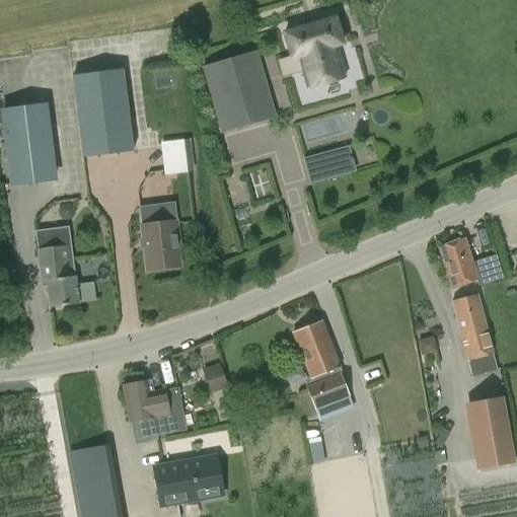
[(291,54),(279,57),(283,74),(297,71),(296,67),(303,65),(309,88),(343,79),(334,48),(344,46),(337,18),(285,31),(291,54)]
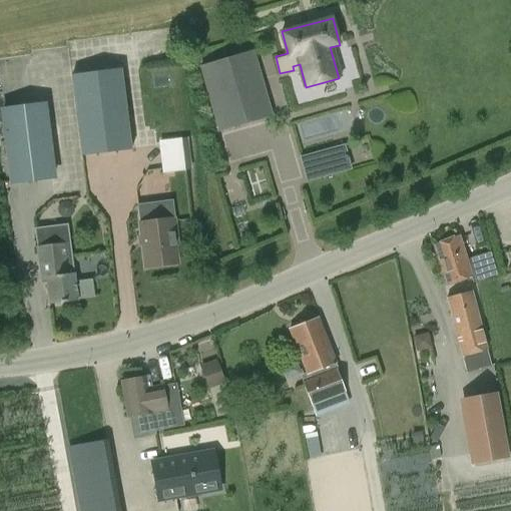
[(254,49),(202,64),(220,127),(273,112),(254,49)]
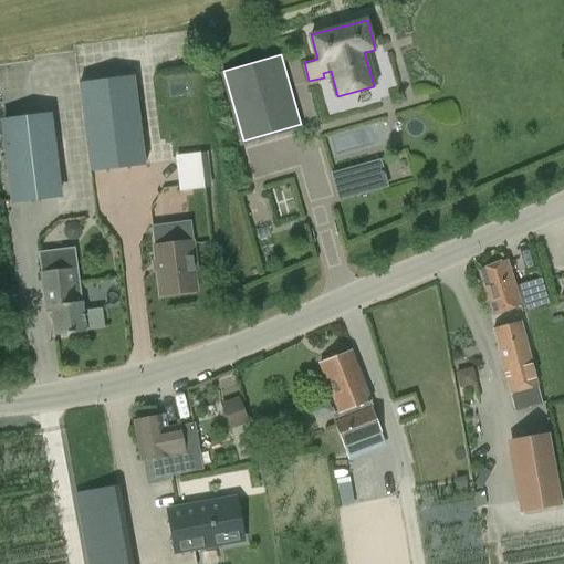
[(135,74),(82,81),(93,169),(146,163),(135,74)]
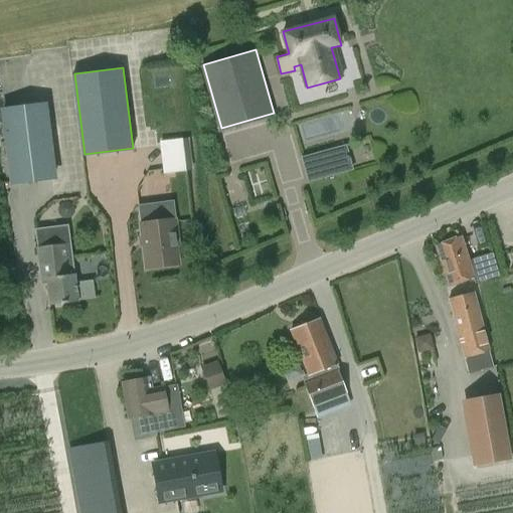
[(11,182),(56,177),(47,103),(2,108),(11,182)]
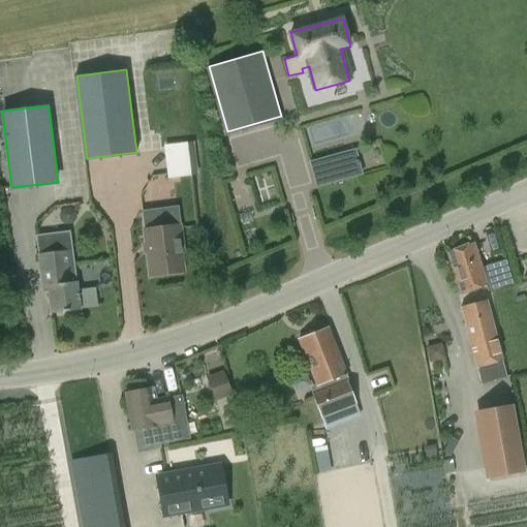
[(305,125),(310,146),(350,136),(346,116),(305,125)]
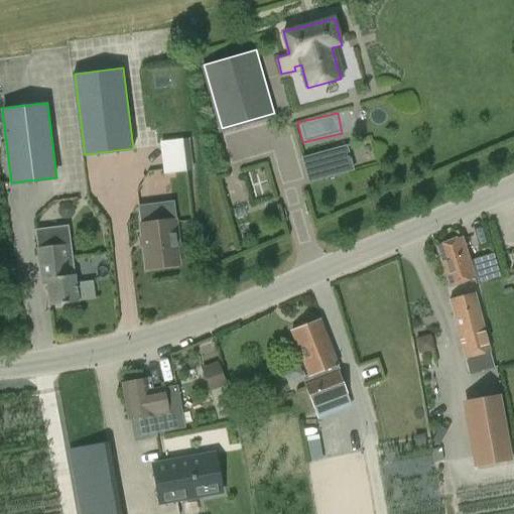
[(183,137),(161,140),(165,172),(187,169),(183,137)]
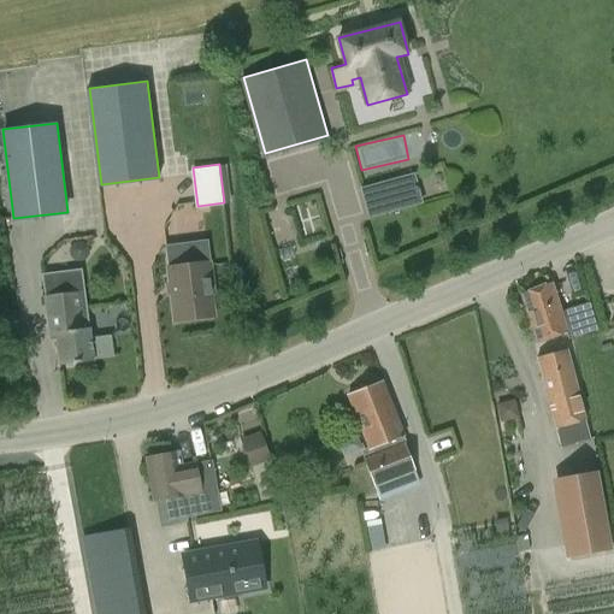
[(393,178),(362,187),(370,214),(400,206),(393,178)]
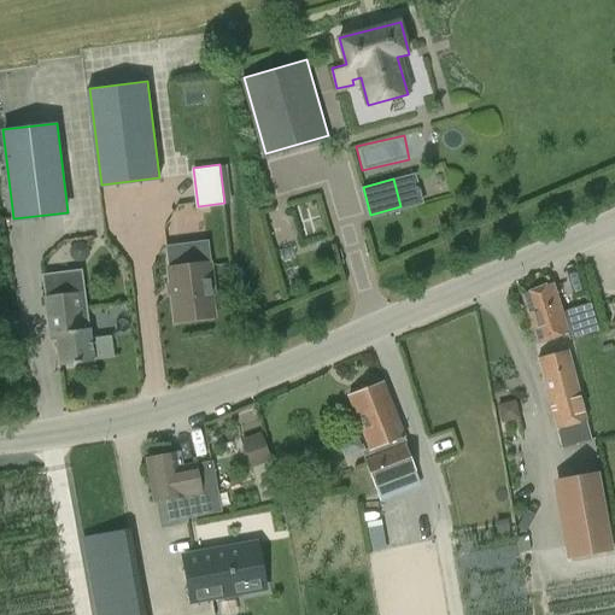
[(209,238),(167,244),(169,267),(170,267),(177,321),(215,316),(212,293),(216,292),(209,238)]
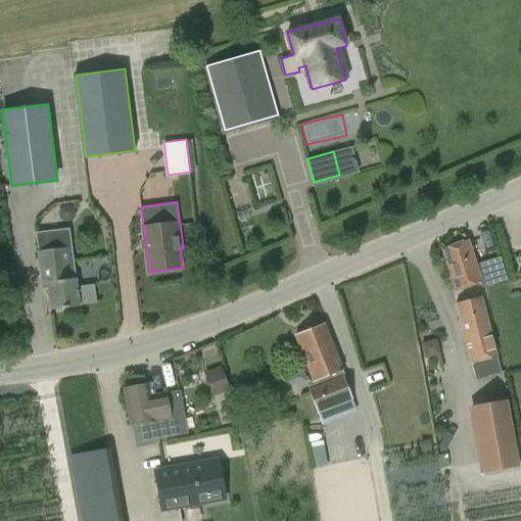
[(70,206),(64,206),(60,210),(61,217),(65,221),(72,221),(76,217),(76,210),(70,206)]
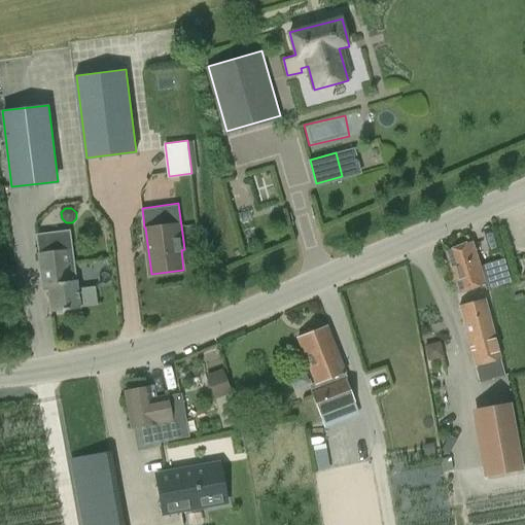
[(77,279),(71,229),(37,233),(39,251),(43,289),(48,288),(51,312),(81,308),(77,279)]
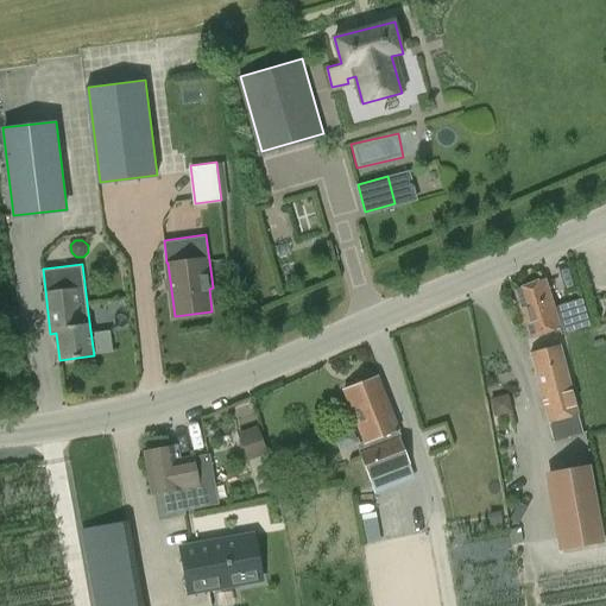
[(545,278),(516,288),(531,335),(561,326),(563,333),(579,327),(570,301),(555,305),(545,278)]
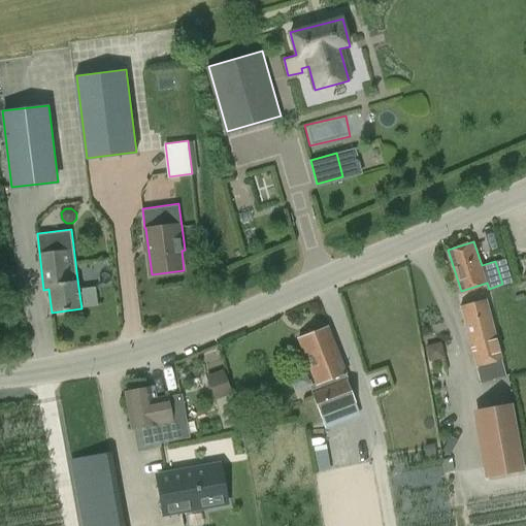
[(462,304),(478,365),(482,381),(506,374),(502,358),(487,297),(462,304)]
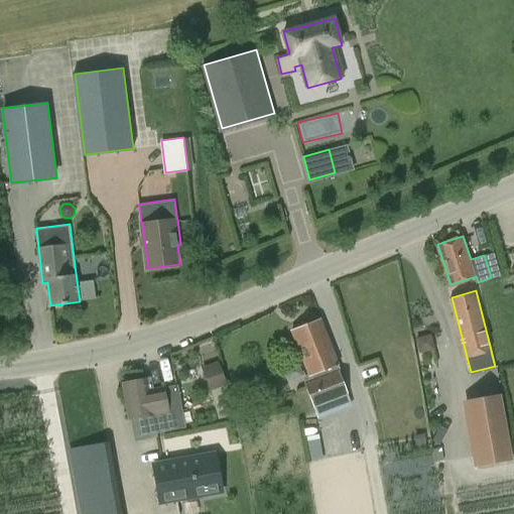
[(323,318),(292,330),(309,374),(311,380),(340,368),(338,363),(340,363),(323,318)]
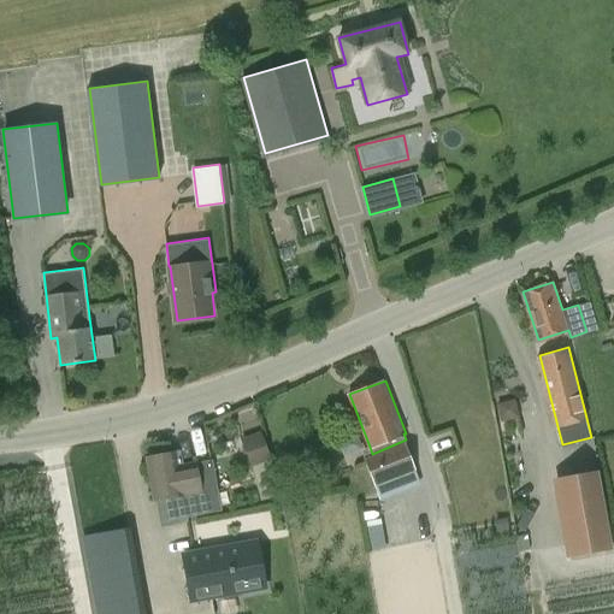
[(242,435),(251,466),(271,460),(263,430),(242,435)]
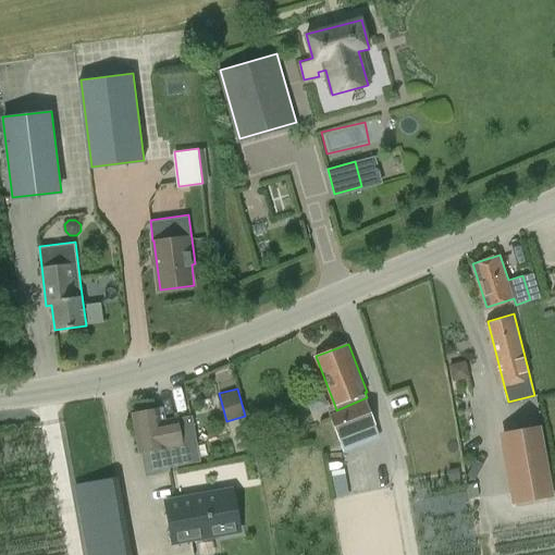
[(336,410),(330,412),(345,449),(371,439),(367,428),(377,423),(367,397),(336,410)]
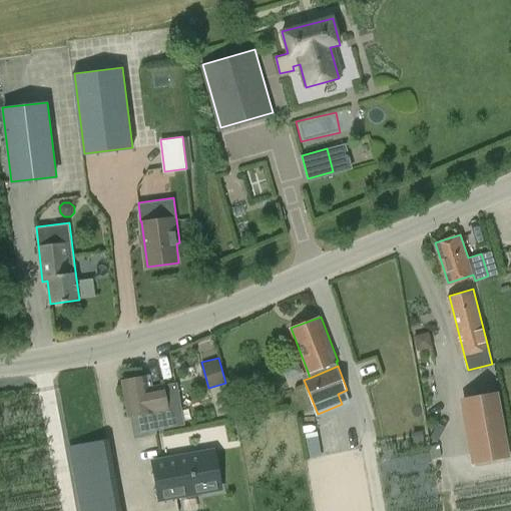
[(147,376),(122,380),(129,416),(134,415),(135,422),(154,418),(156,430),(180,425),(176,405),(180,404),(176,381),(149,387),(147,376)]
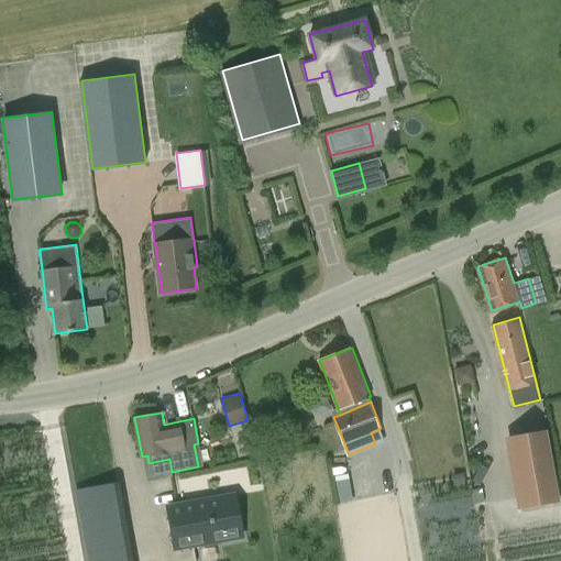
[(558,499),(546,435),(515,440),(526,505),(558,499)]
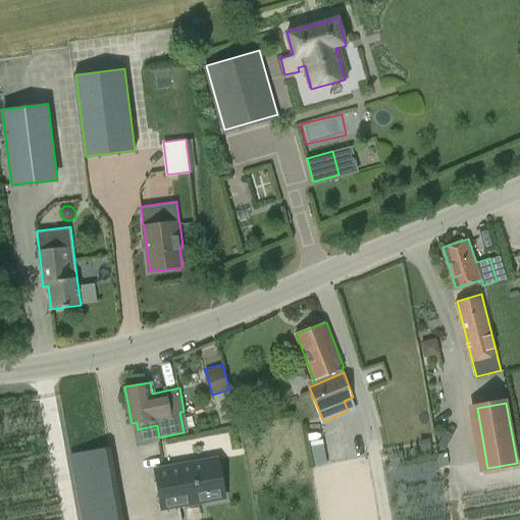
[(310,440),(315,464),(328,462),(323,437),(310,440)]
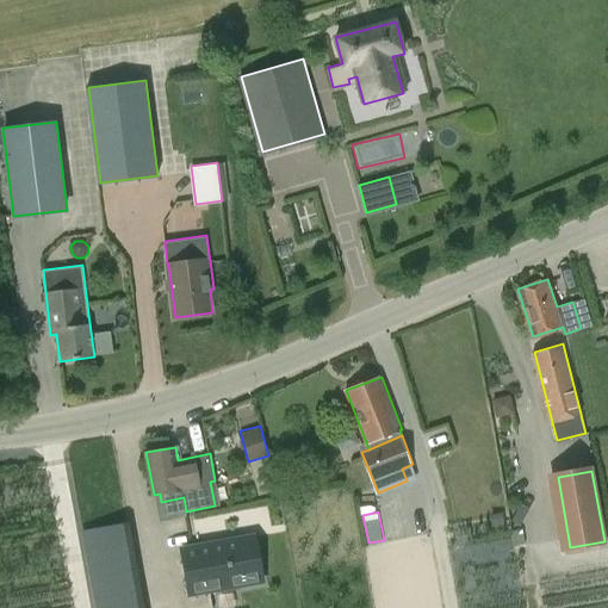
[(504,515),(492,517),(494,529),(506,528),(504,515)]
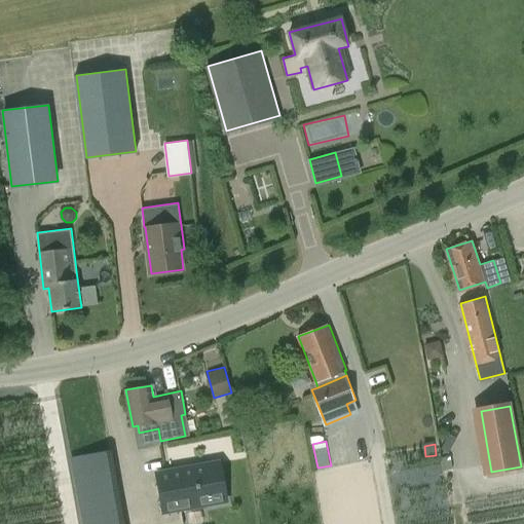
[(112,450),(73,457),(76,477),(115,470),(112,450)]
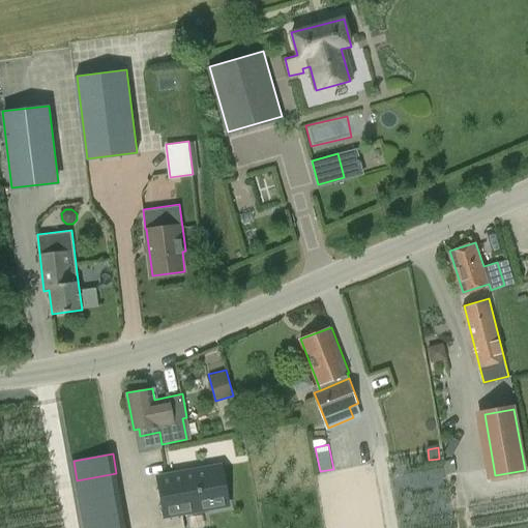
[(455,459),(445,461),(447,473),(457,471),(455,459)]
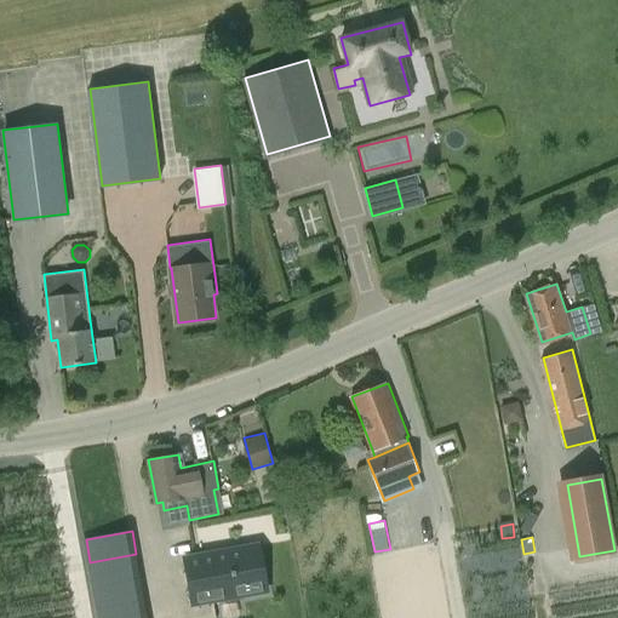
[(268,589),(259,543),(186,556),(194,602),(268,589)]
